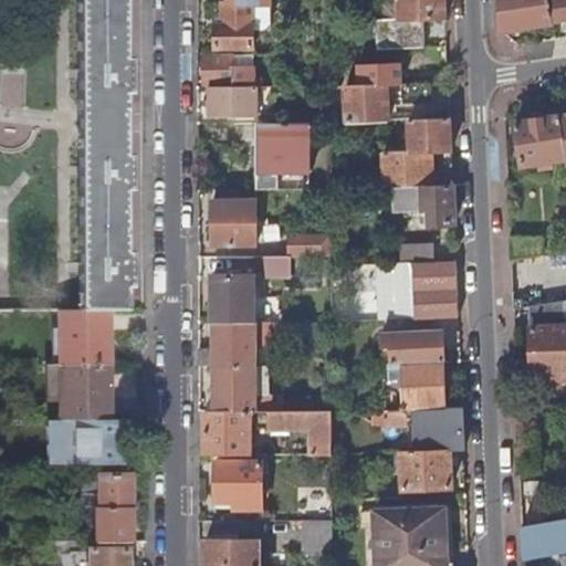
[(80,0),(81,310),(111,310),(125,310),(124,278),(126,278),(126,261),(125,261),(124,180),(126,180),(126,165),(124,165),(124,82),(126,82),(126,67),(124,67),(124,0),(80,0)]
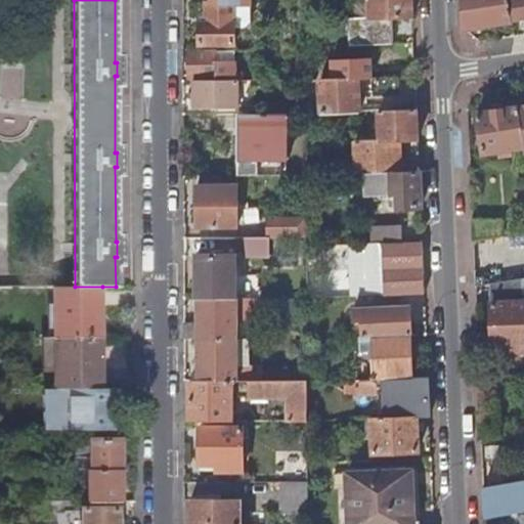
[(202,43),(236,43),(236,26),(247,26),(251,20),(250,0),(213,0),(213,3),(208,3),(208,23),(202,23),(202,43)]
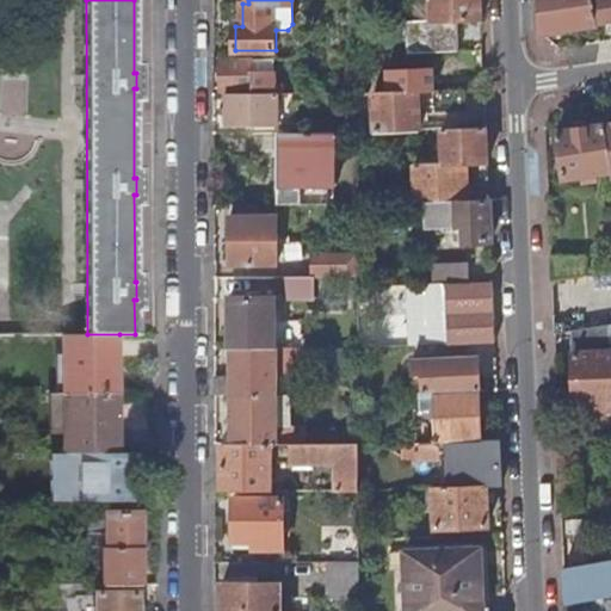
[(432,19),(431,0),(411,0),(413,20),(432,19)]
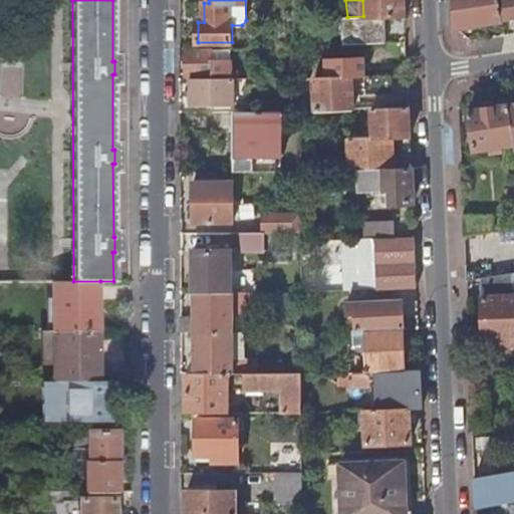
[(348,44),(389,43),(388,17),(407,16),(406,0),(362,0),(363,16),(347,17),(347,34),(348,44)]
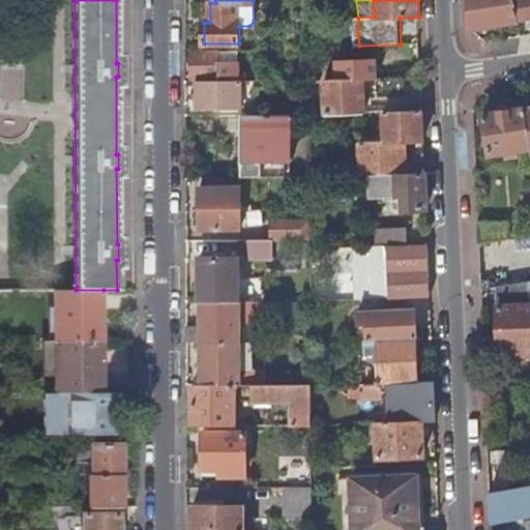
[(518,20),(513,0),(468,0),(470,28),(471,28),(495,25),(518,22),(518,20)]
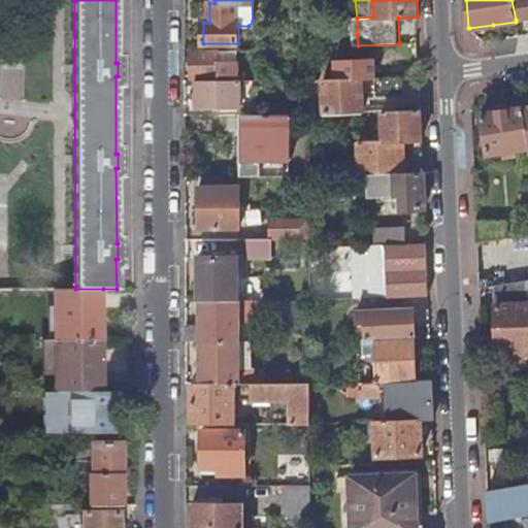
[(527,0),(512,0),(516,20),(527,17),(527,0)]
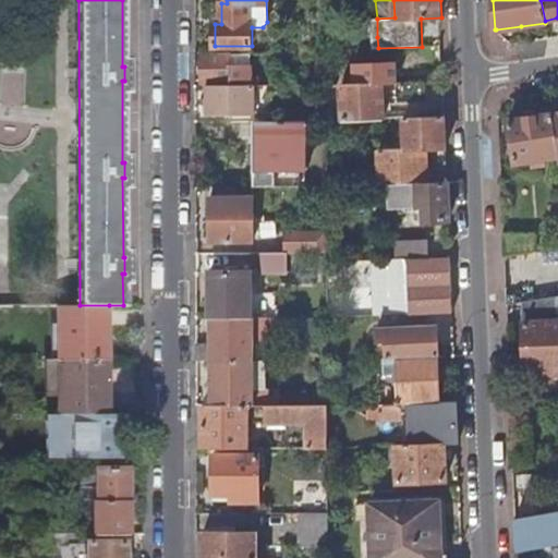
[(252,55),(230,56),(230,65),(252,65),(252,55)]
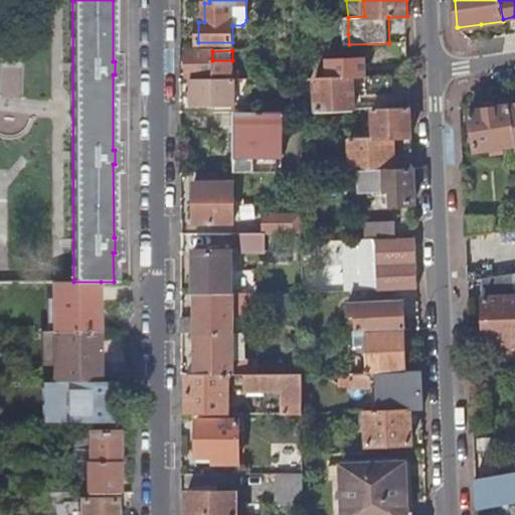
[(187,51),(187,77),(237,76),(238,69),(232,69),(232,60),(212,60),(212,51),(187,51)]
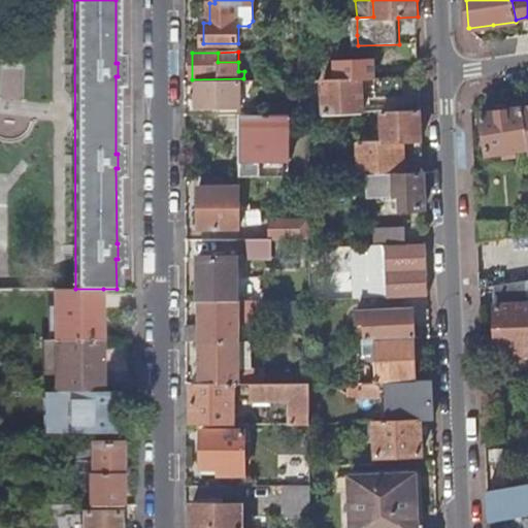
[(373,97),(404,96),(403,77),(373,78),(373,91),(373,97)]
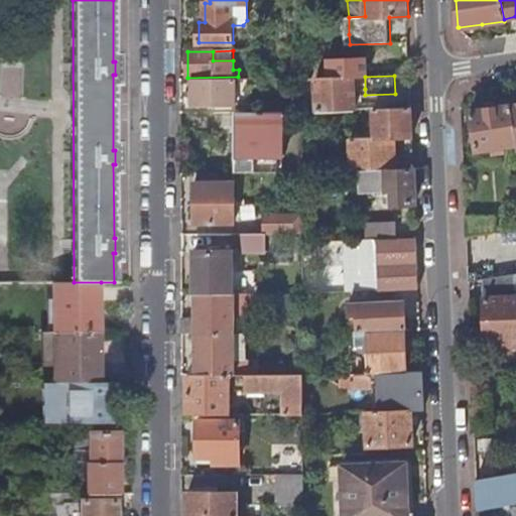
[(291,96),(303,96),(303,78),(303,77),(291,78),(291,96)]
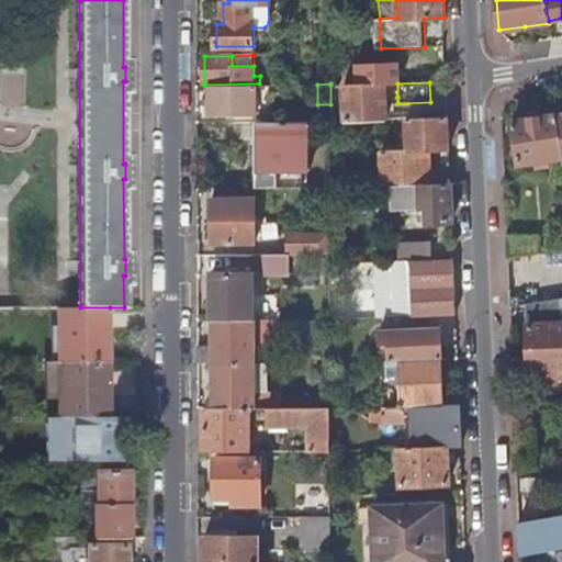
[(347,121),(388,119),(386,98),(386,83),(345,85),(347,121)]
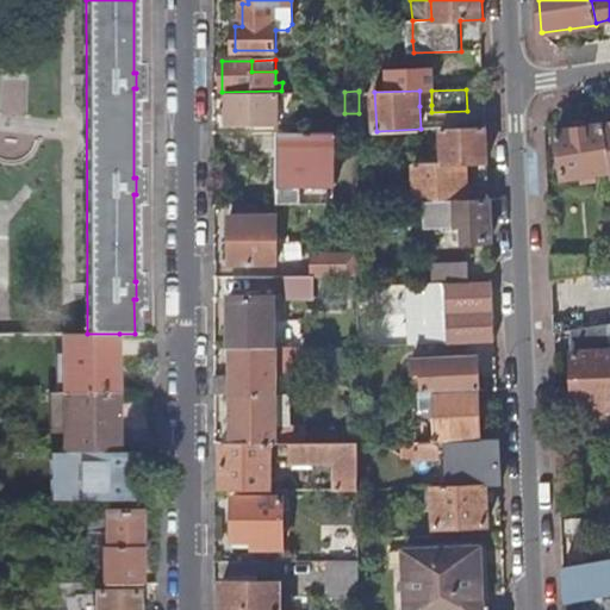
[(419,106),(431,105),(431,91),(419,91),(419,106)]
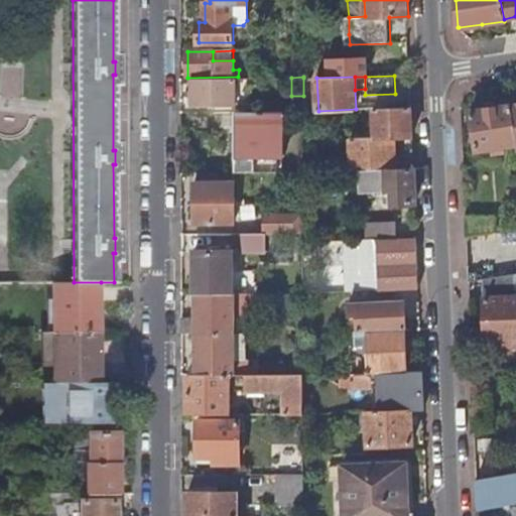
[(192,105),(241,105),(241,100),(236,100),(236,78),(192,79),(191,90),(191,96),(192,105)]
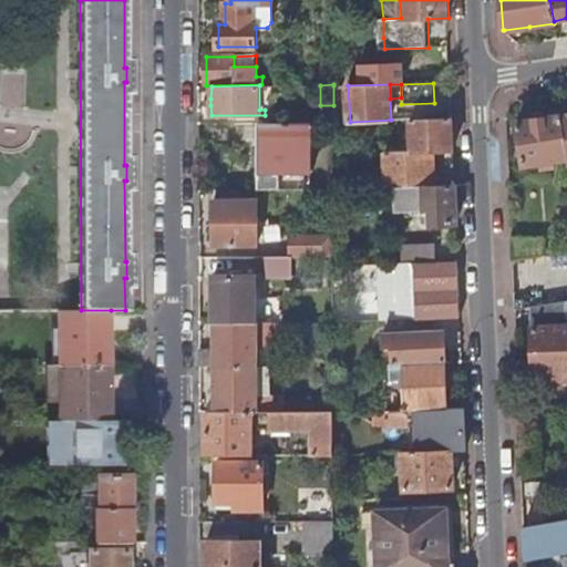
[(265,115),(271,115),(271,86),(259,85),(259,110),(265,110),(265,115)]
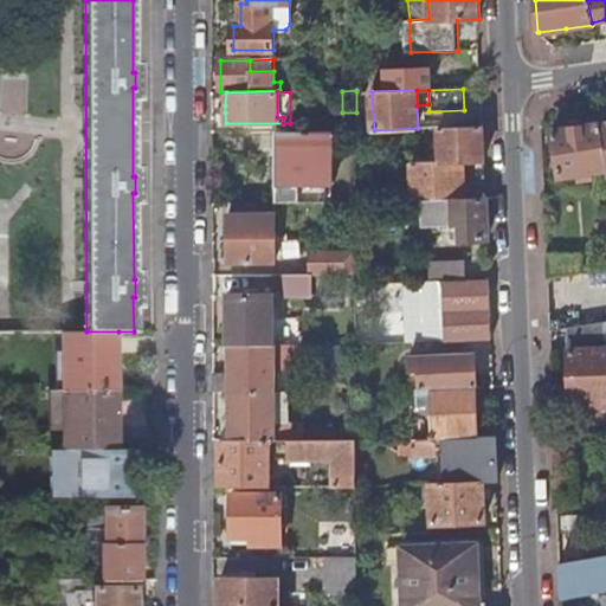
[(605,171),(605,163),(600,124),(553,131),(559,178),(605,171)]
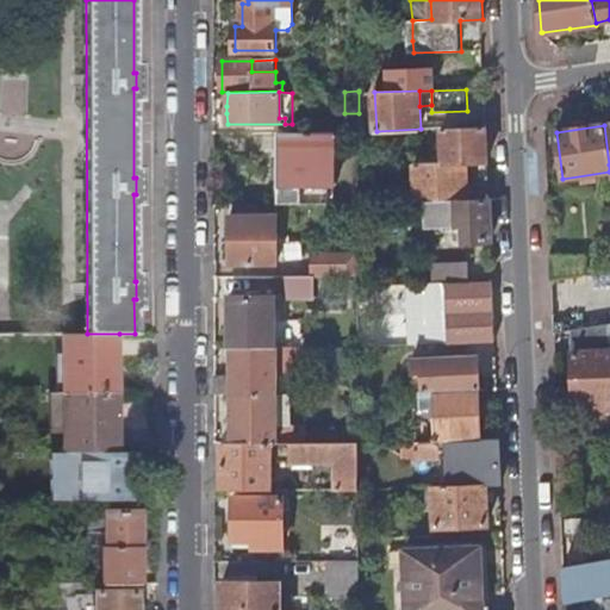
[(419,200),(468,199),(466,163),(489,162),(487,126),(443,128),(444,163),(416,165),(418,200),(419,200)]
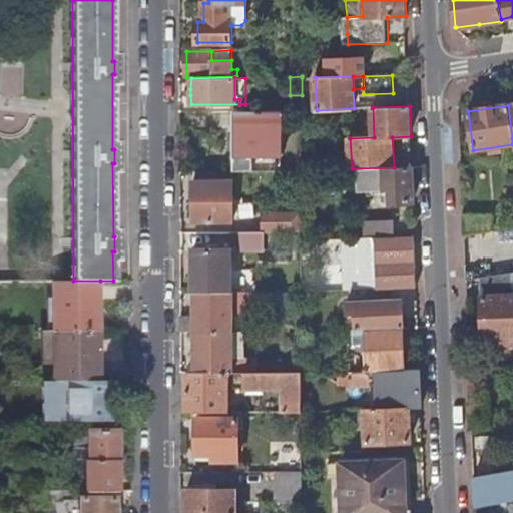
[(235,158),(282,158),(282,111),(234,111),(235,158)]
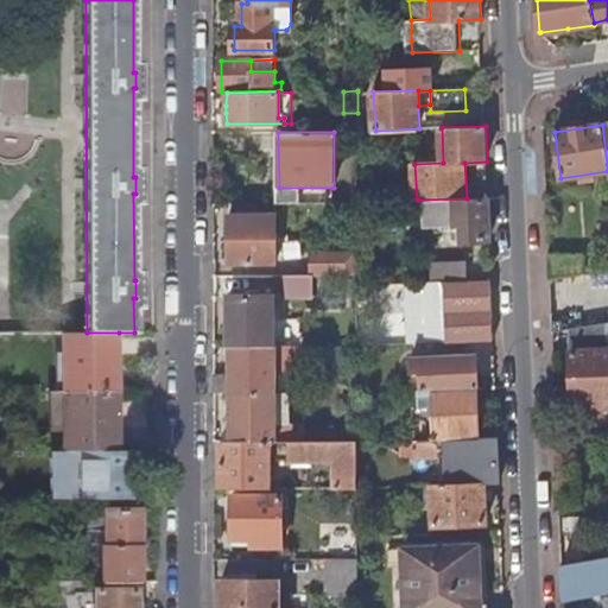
[(419,227),(463,225),(463,241),(491,240),(488,197),(467,198),(418,200),(419,227)]
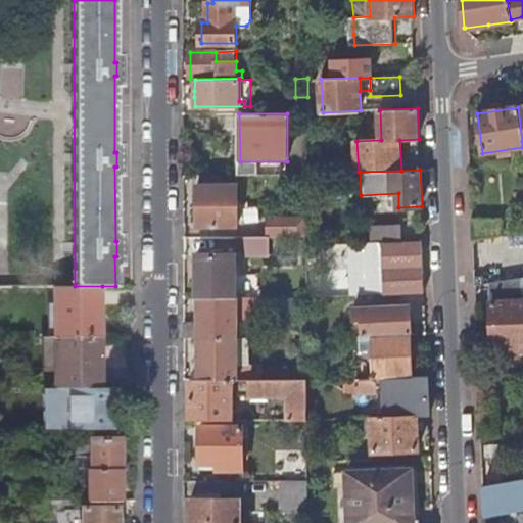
[(240,175),(202,176),(201,184),(238,184),(240,184),(240,175)]
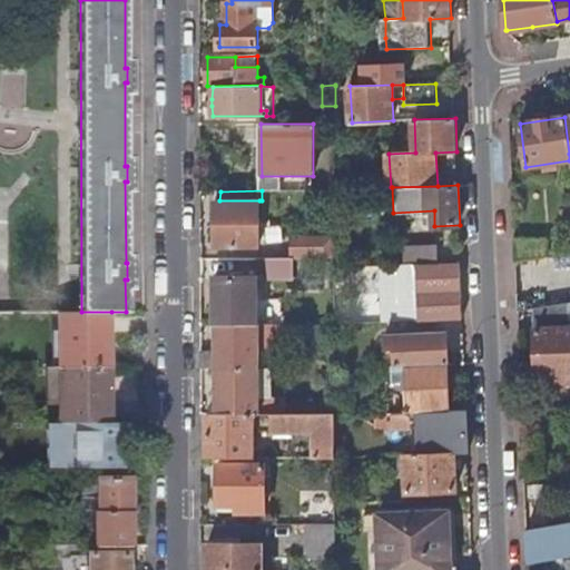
[(216,257),(241,257),(241,246),(268,246),(267,234),(265,234),(265,226),(261,226),(259,200),(219,200),(215,200),(216,257)]
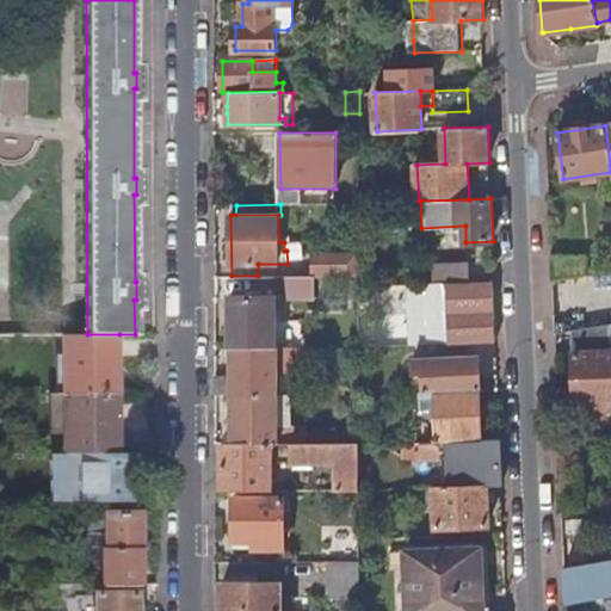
[(359,275),(359,252),(314,252),(314,276),(322,276),(359,275)]
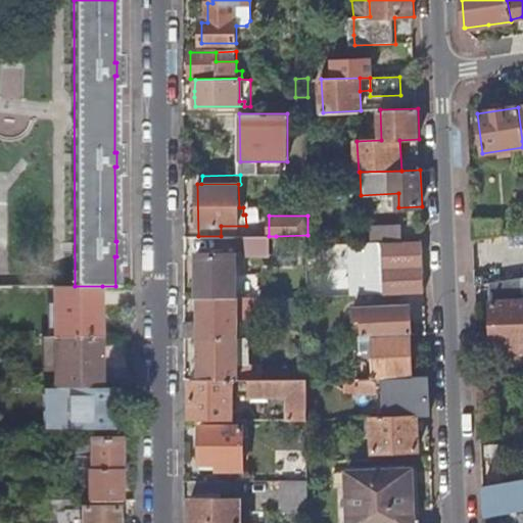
[(373,243),(402,242),(401,225),(373,226),(373,243)]
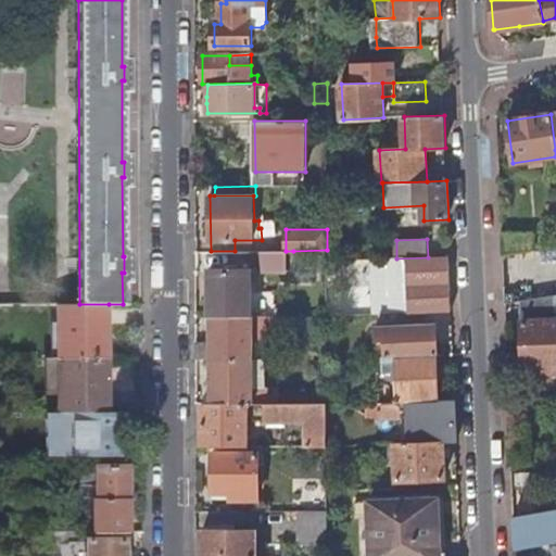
[(250,264),(293,263),(293,251),(286,251),(250,250),(250,264)]
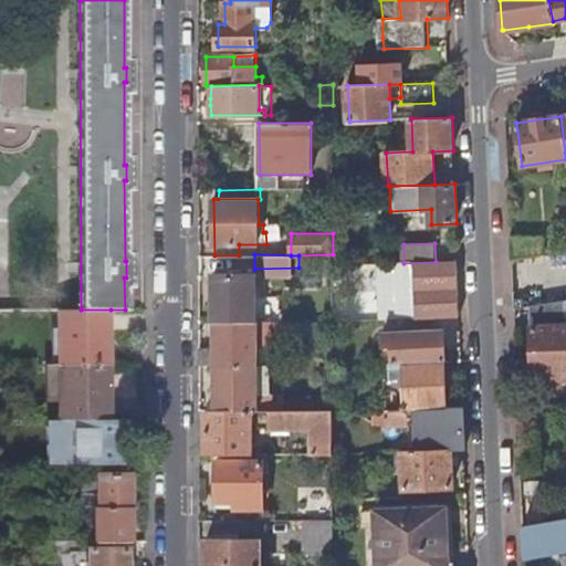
[(381,318),(460,315),(458,261),(436,262),(404,263),(378,264),(381,318)]
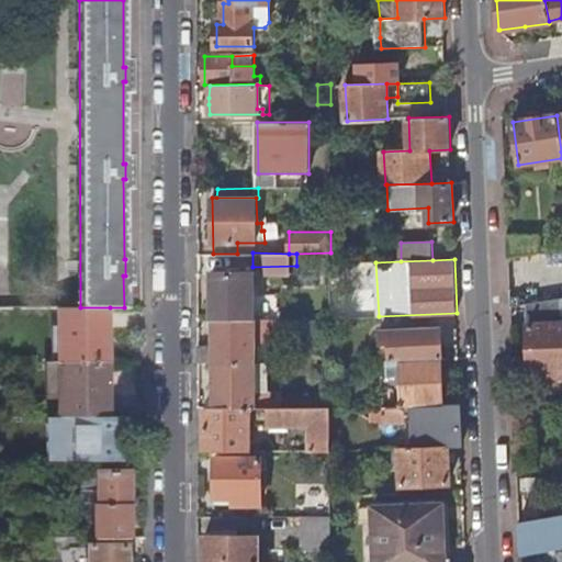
[(212,318),(259,318),(259,296),(254,296),(253,273),(237,273),(237,268),(212,268),(212,318)]
